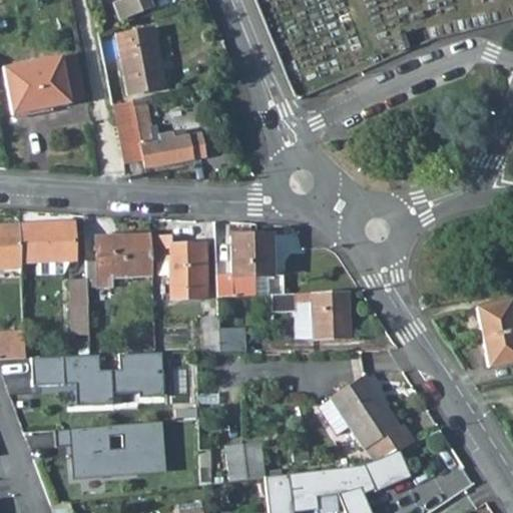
[(118,0),(111,3),(119,21),(151,9),(147,0),(118,0)]
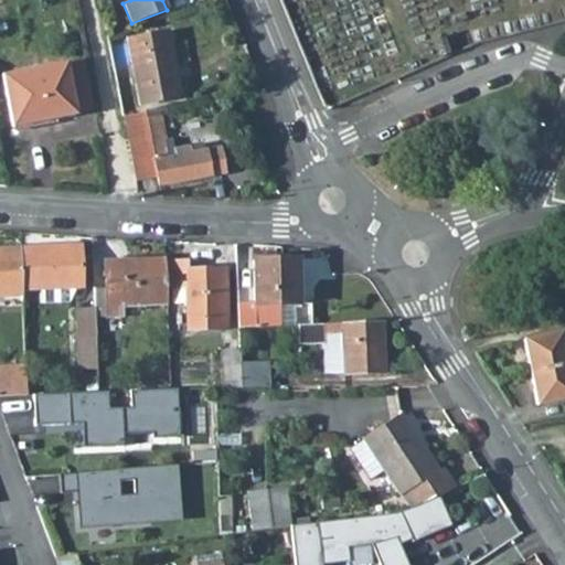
[(168,33),(126,41),(138,104),(180,97),(168,33)]
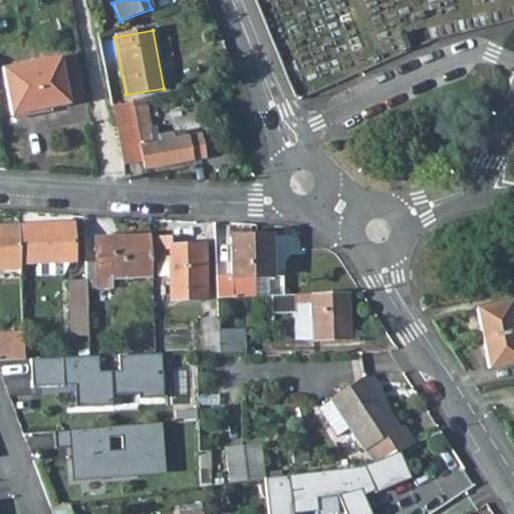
[(59,58),(67,104),(85,100),(76,55),(59,58)]
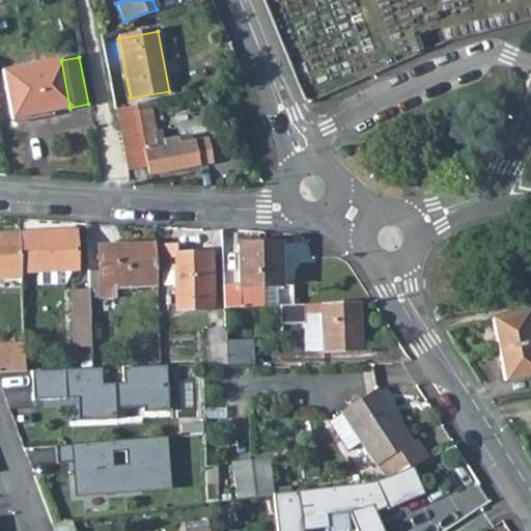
[(61,60),(3,72),(12,119),(70,108),(61,60)]
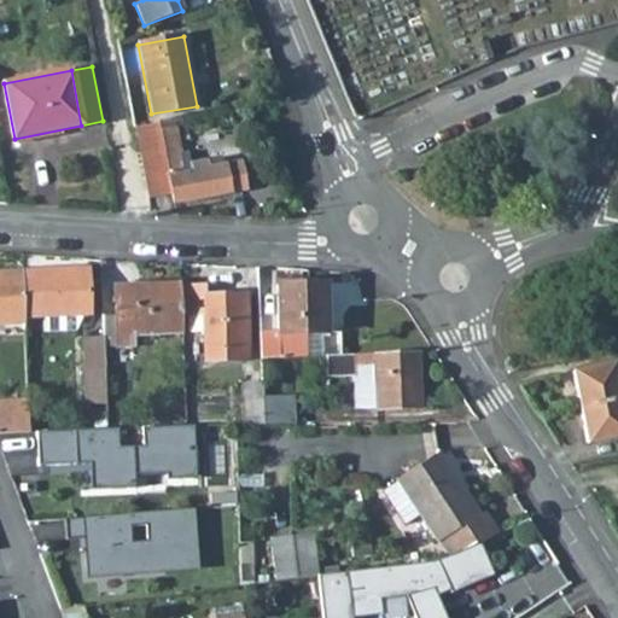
[(133,127),(147,198),(172,193),(158,129),(159,129),(158,121),(133,127)]
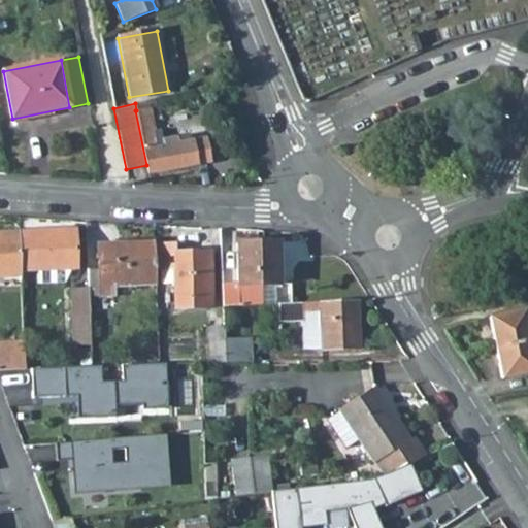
[(158,146),(150,107),(136,110),(135,110),(146,165),(149,173),(211,162),(206,137),(191,140),(178,142),(177,137),(162,140),(163,145),(158,146)]
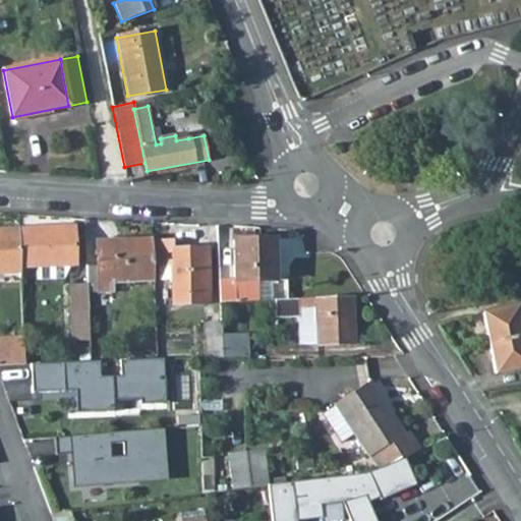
[(76,265),(74,227),(19,229),(20,268),(37,267),(70,266),(76,265)]
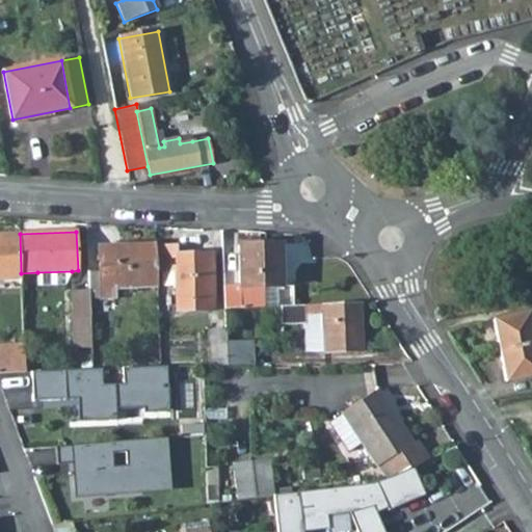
[(0,278),(21,277),(21,273),(20,234),(0,234),(0,278)]
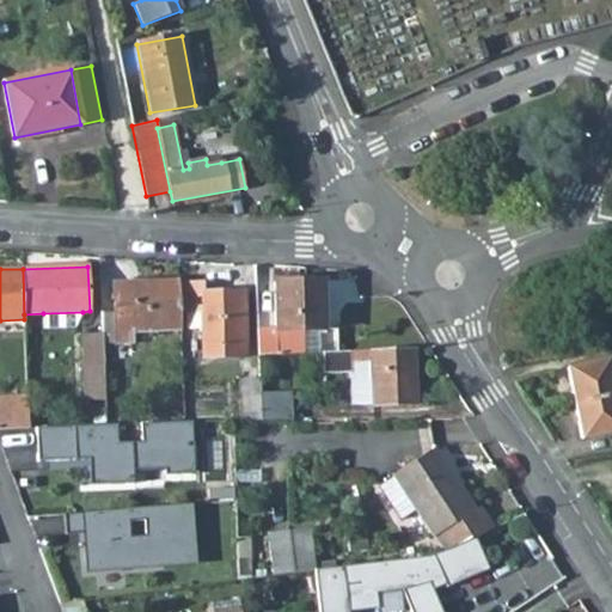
[(102,312),(102,332),(102,344),(134,342),(133,331),(181,329),(179,311),(178,283),(178,280),(112,281),(115,311),(102,312)]
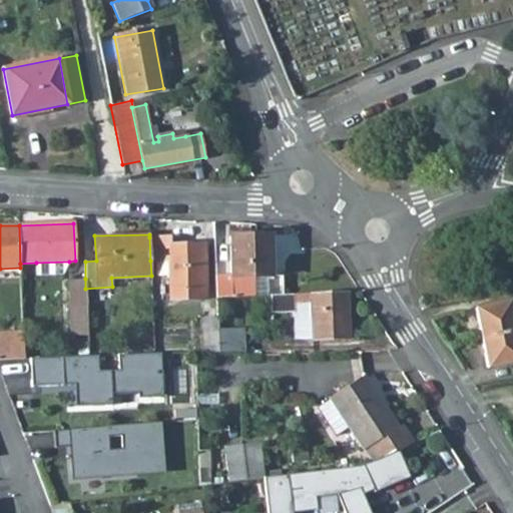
[(271,235),(229,236),(230,275),(215,275),(216,297),(231,297),(231,277),(247,277),(271,276),(271,235)]
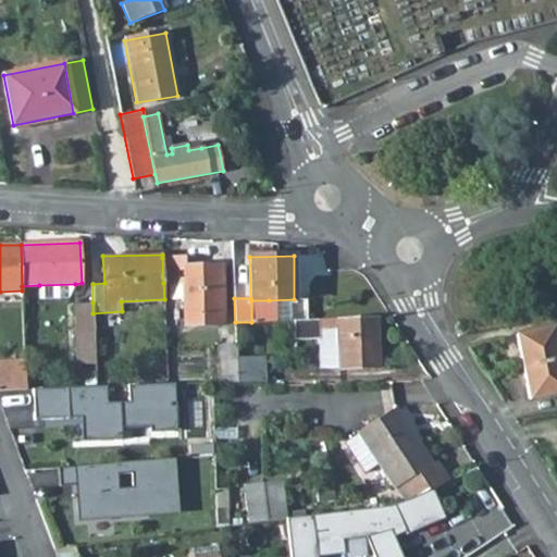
[(184,258),(162,258),(163,283),(168,282),(169,299),(184,298),(185,325),(222,324),(222,265),(185,265),(184,258)]
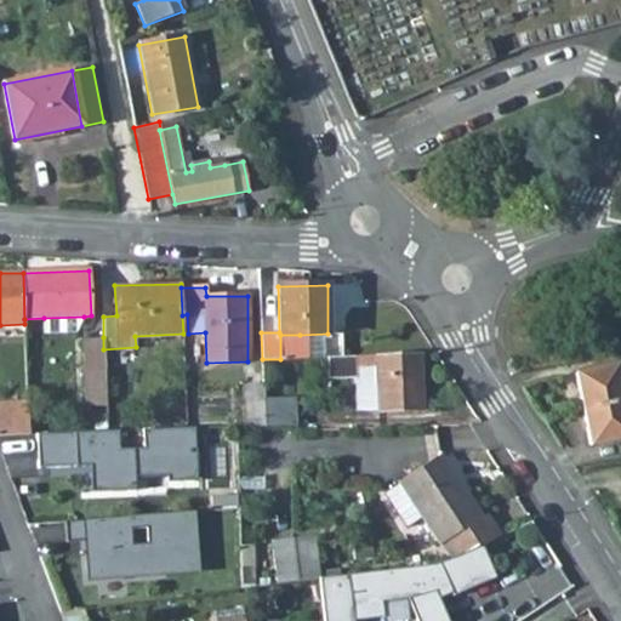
[(44,318),(44,334),(77,331),(84,317),(44,318)]
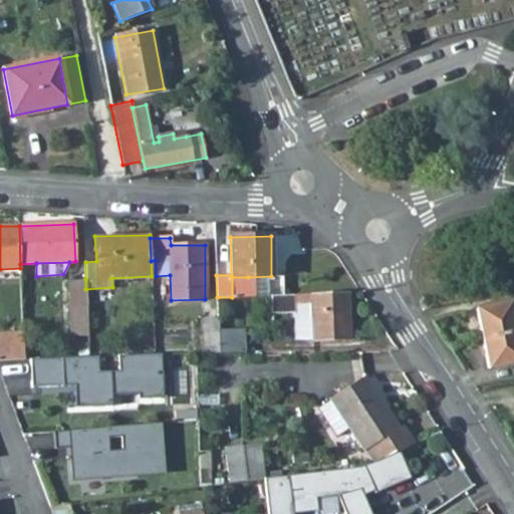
[(232,277),(232,297),(248,296),(248,277),(232,277)]
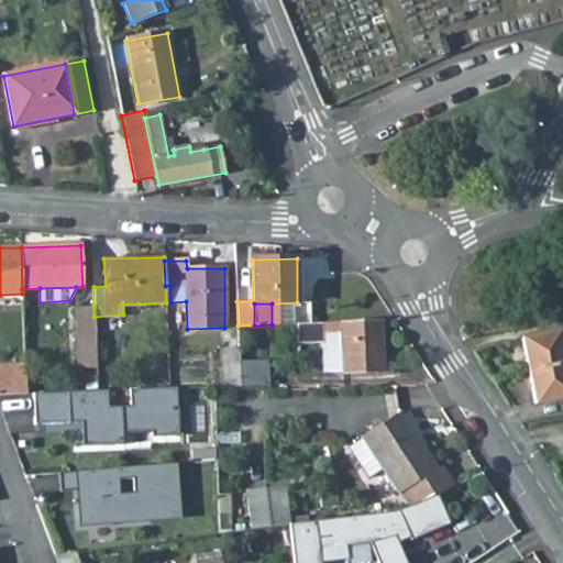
[(96,367),(94,317),(94,306),(76,307),(78,368),(96,367)]
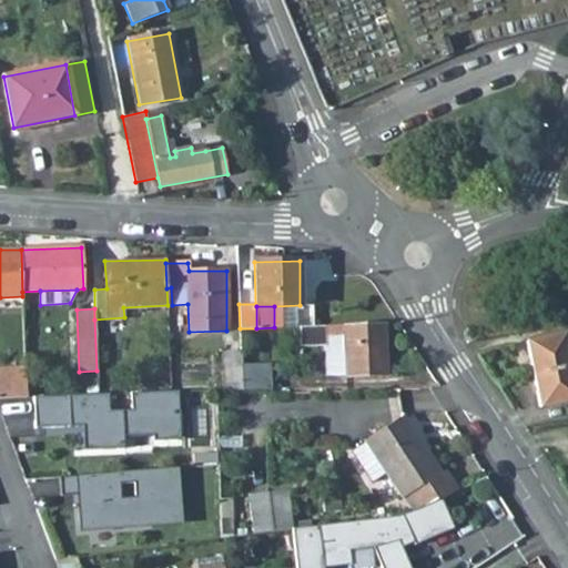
[(346,376),(386,375),(385,323),(345,324),(300,326),(300,346),(325,345),(325,375),(346,374),(346,376)]
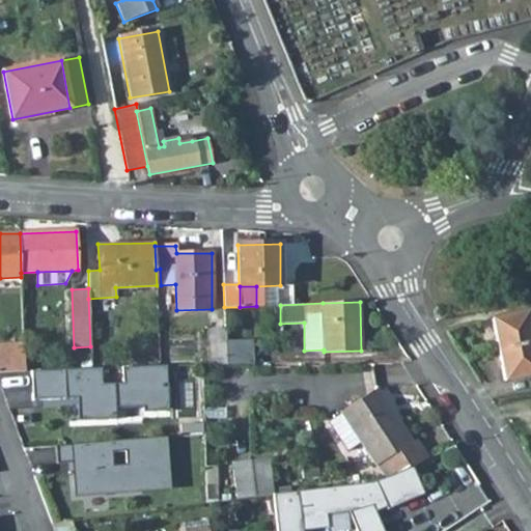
[(530,329),(527,312),(492,319),(498,350),(530,342),(530,329)]
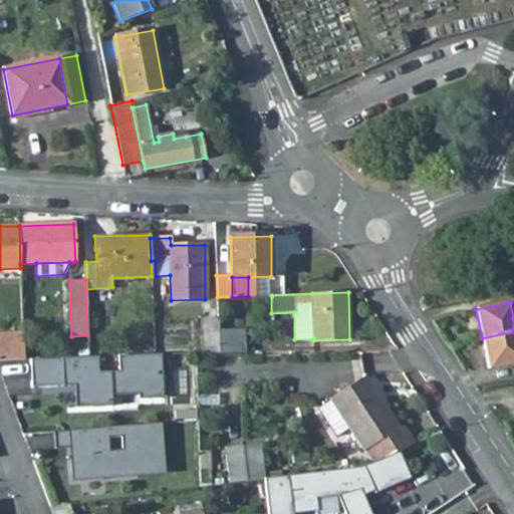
[(204,353),(220,352),(218,329),(218,318),(202,319),(204,353)]
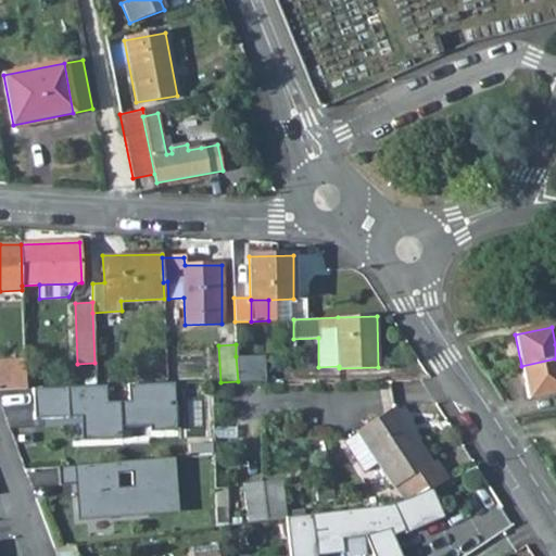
[(236,356),(238,381),(265,381),(264,356),(236,356)]
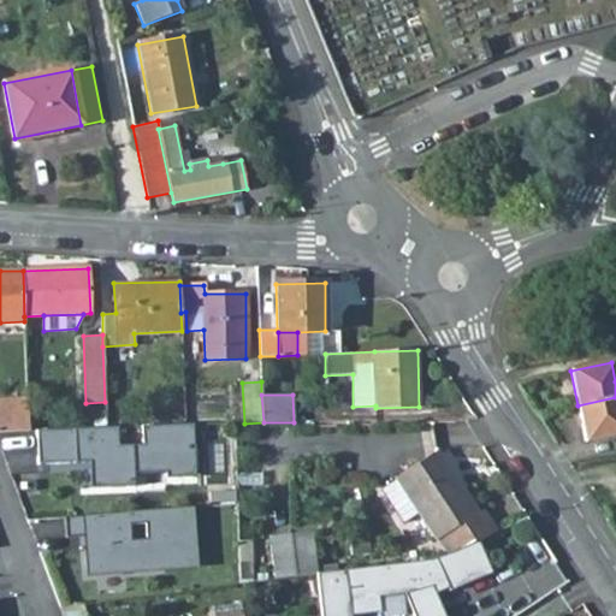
[(615,397),(578,406),(585,442),(615,434),(615,397)]
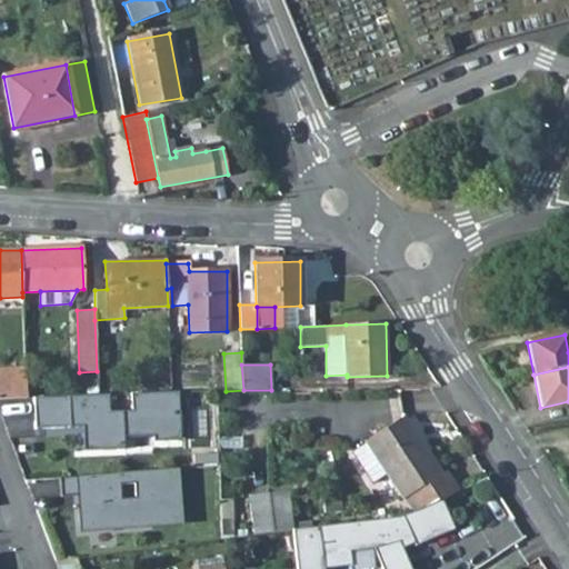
[(0,370),(0,398),(27,398),(26,369),(0,370)]
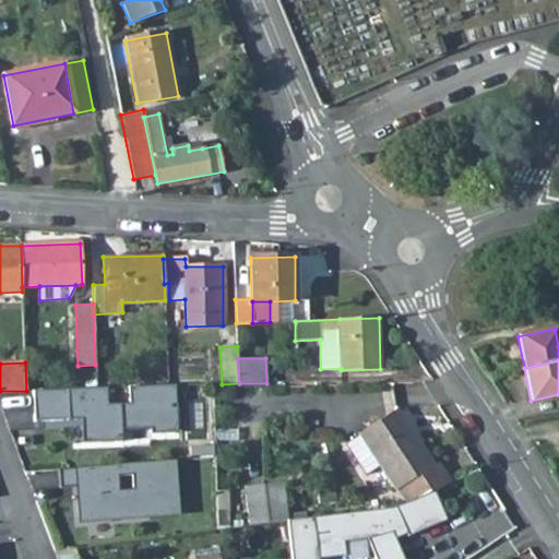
[(96,389),(33,390),(34,420),(80,419),(81,443),(121,442),(121,430),(150,429),(150,435),(176,433),(175,385),(168,385),(128,388),(128,404),(107,404),(106,388),(96,389)]
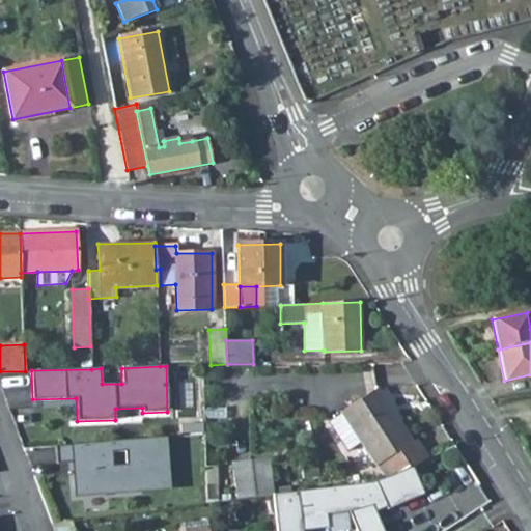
[(376,389),(340,412),(341,413),(360,442),(375,465),(376,465),(380,463),(388,474),(411,465),(427,457),(417,439),(413,442),(376,389)]
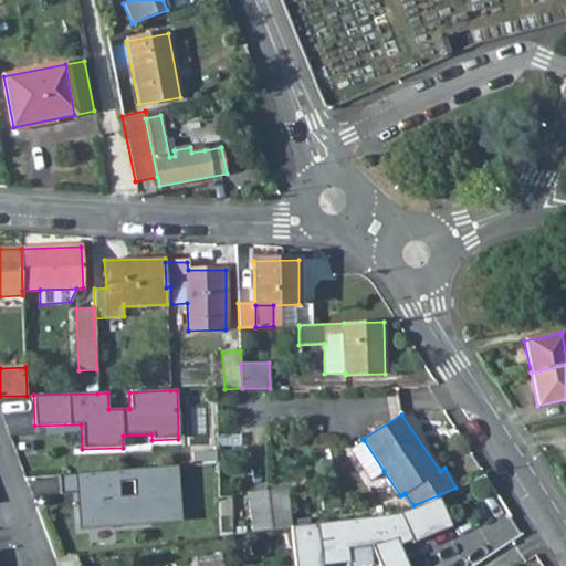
[(349,450),(369,480),(384,471),(364,440),(349,450)]
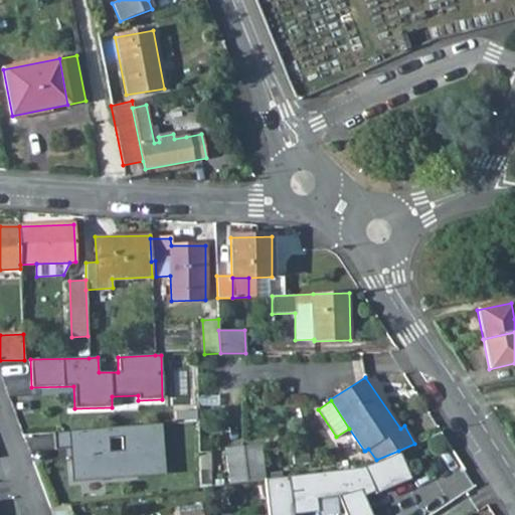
[(71,448),(73,479),(162,473),(158,423),(53,432),(54,450),(71,448)]
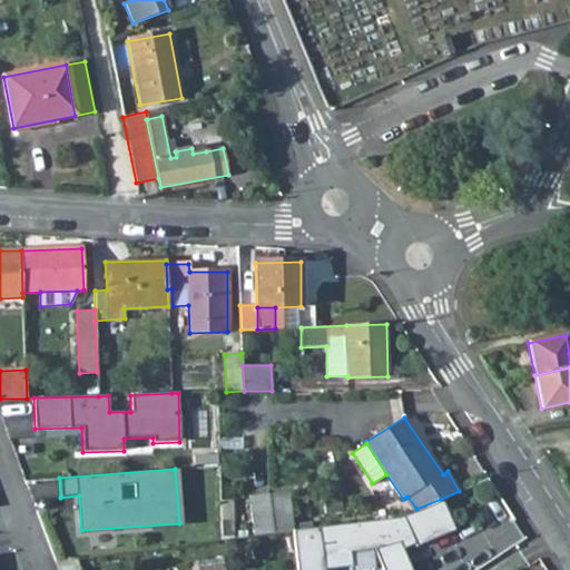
[(254,536),(291,531),(287,494),(249,497),(254,536)]
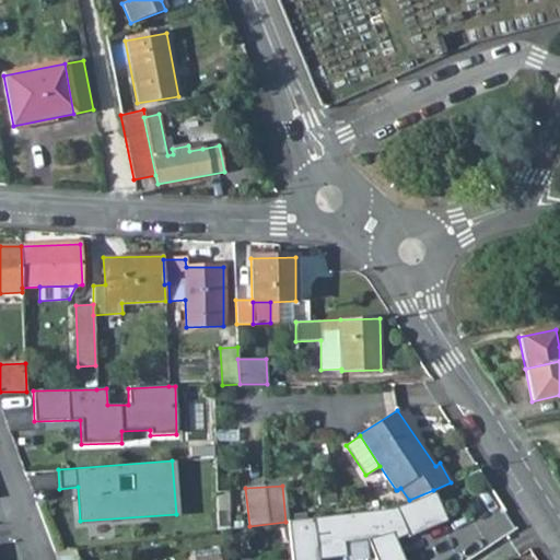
[(397,490),(405,502),(409,500),(400,488),(397,490)]
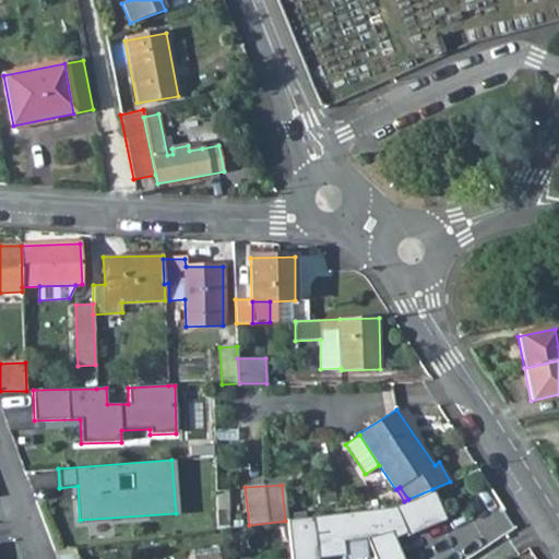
[(432,489),(408,499),(404,501),(385,509),(285,521),(290,558),(318,558),(317,546),(344,542),(367,538),(375,558),(403,558),(394,538),(392,532),(402,527),(405,533),(406,536),(445,519),(432,489)]
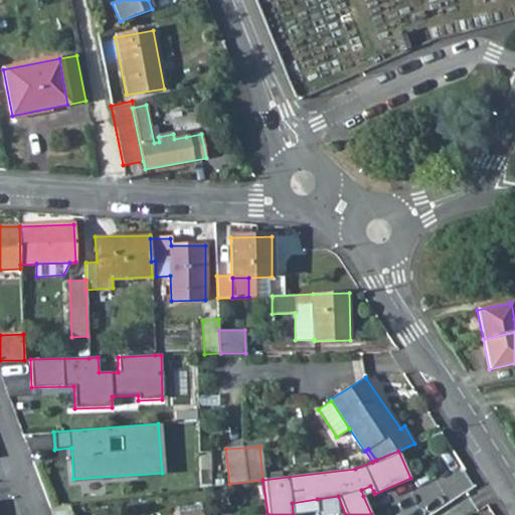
[(370,486),(361,490),(363,496),(373,491),(370,486)]
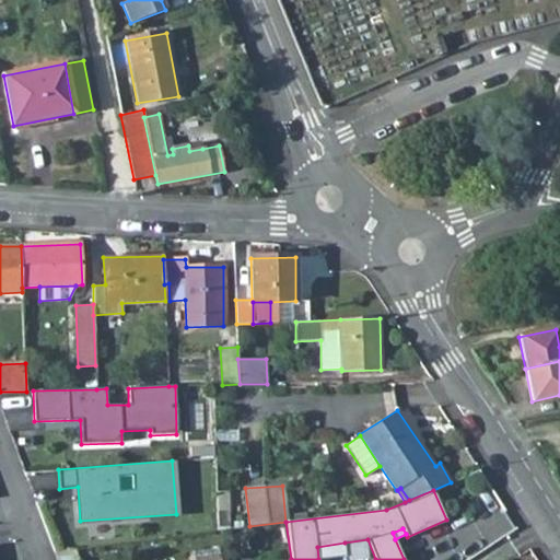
[(345,543),(317,547),(318,559),(319,559),(346,557),(345,543)]
